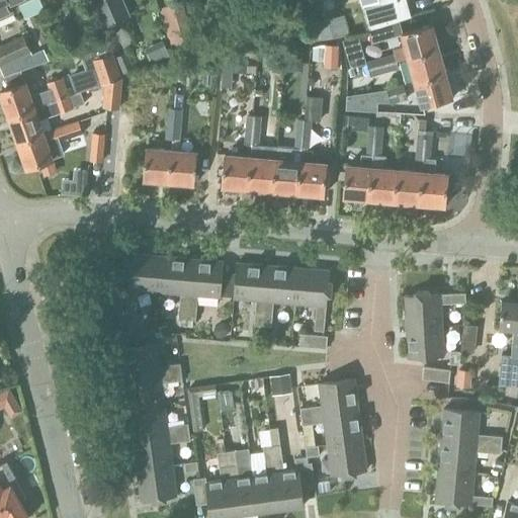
[(0,0),(0,17),(13,12),(7,0),(0,0)]
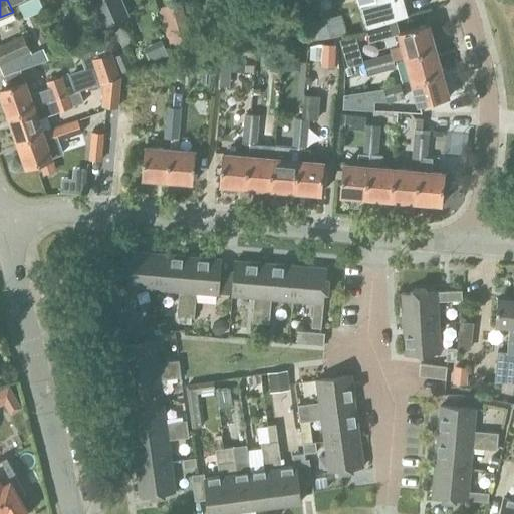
[(16,4),(24,0),(7,0),(13,12),(19,9),(16,4)]
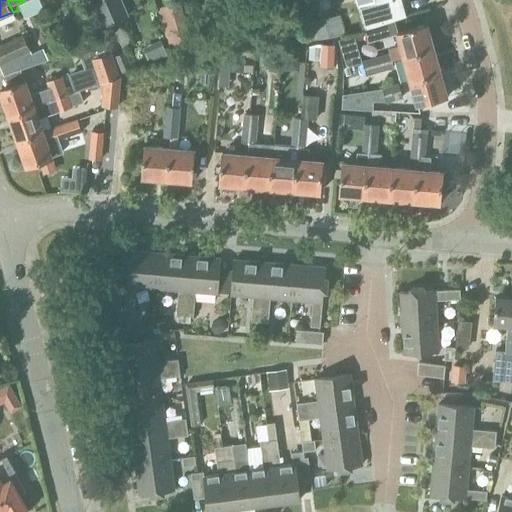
[(96,0),(93,1),(104,28),(129,18),(122,0),(96,0)]
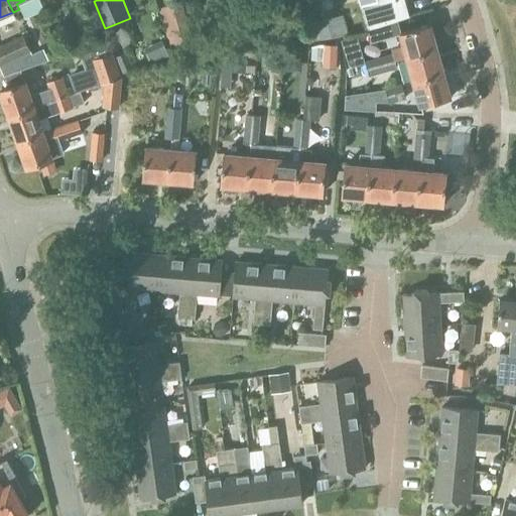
[(360,0),(368,28),(409,16),(405,0),(360,0)]
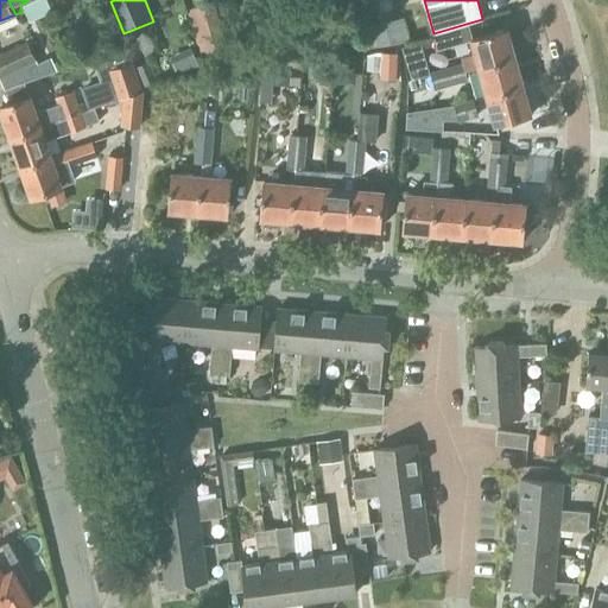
[(189,11),(202,55),(229,46),(215,2),(189,11)]
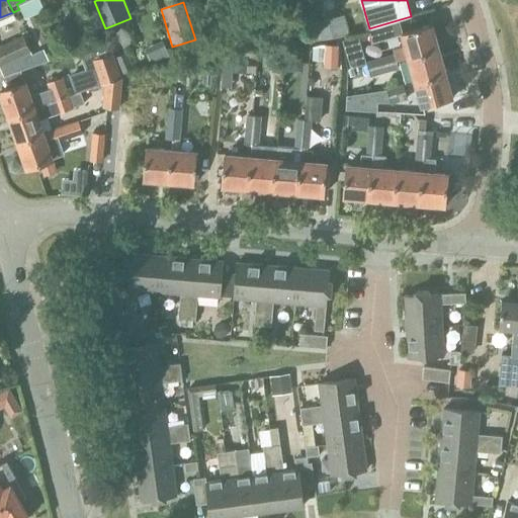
[(350,34),(344,13),(309,22),(314,45),(350,34)]
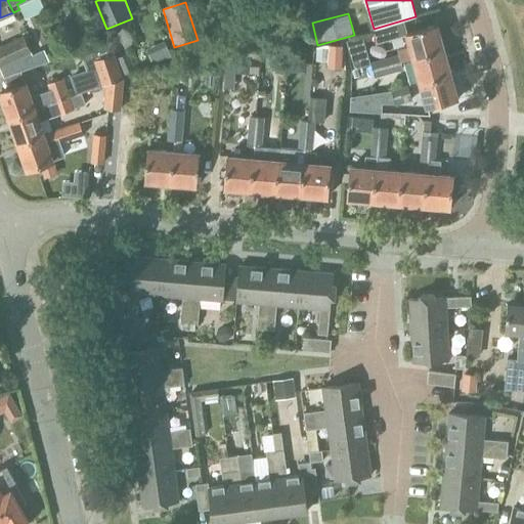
[(377,41),(406,33),(407,33),(403,20),(374,29),(377,41)]
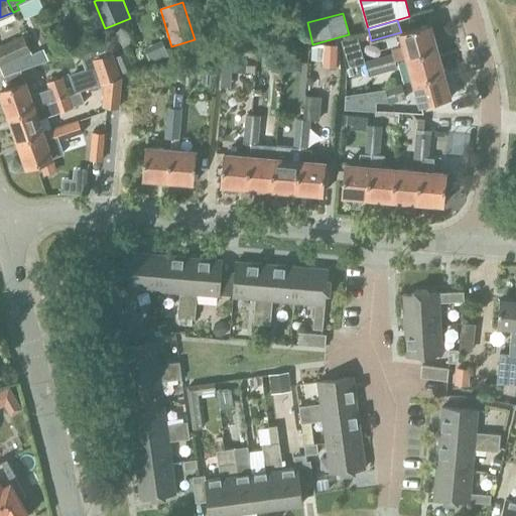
[(407,56),(436,48),(429,24),(401,32),(400,32),(403,45),(391,48),(392,52),(394,60),(407,56)]
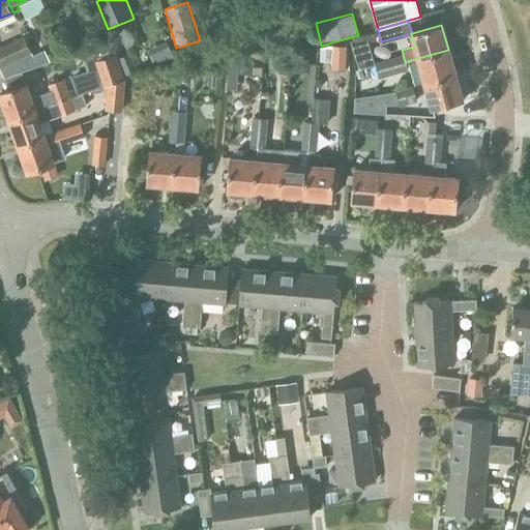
[(0,66),(32,55),(29,49),(25,38),(24,35),(0,46),(0,66)]
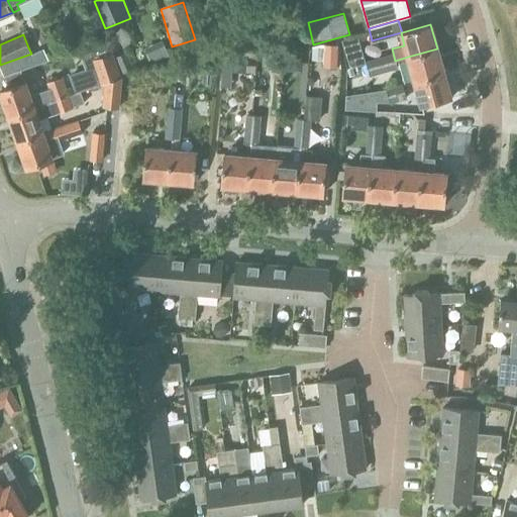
[(31,34),(24,37),(28,47),(35,43),(31,34)]
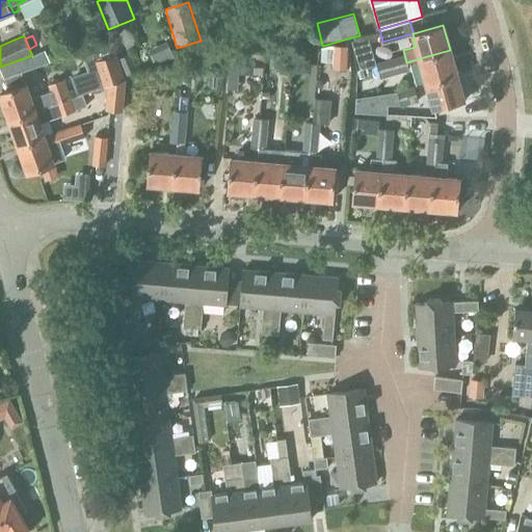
[(351,70),(347,46),(335,46),(334,69),(351,70)]
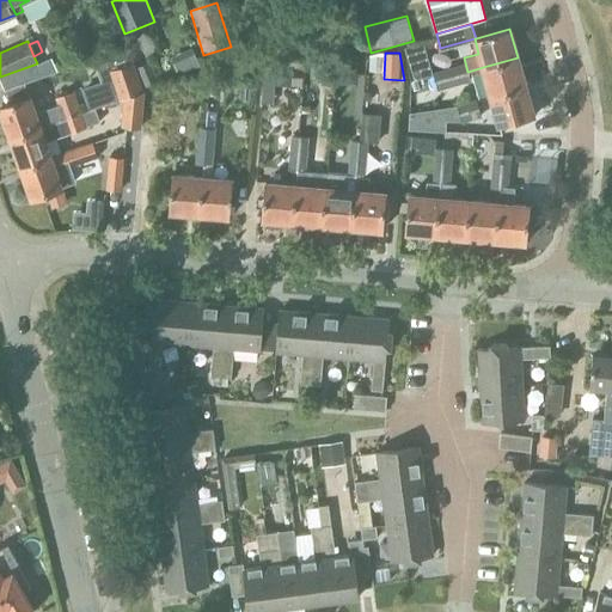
[(0,79),(4,90),(56,71),(51,57),(37,63),(0,77),(0,79)]
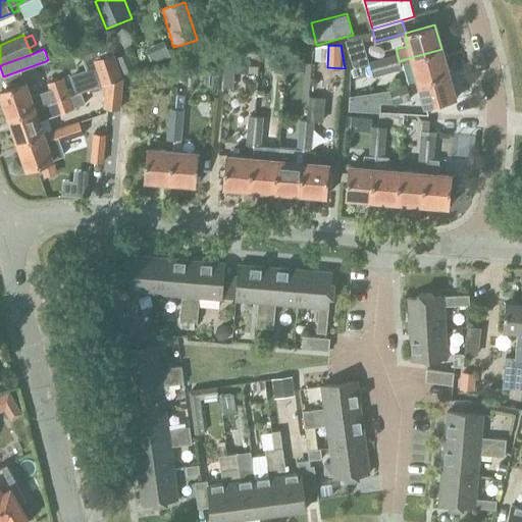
[(449,74),(441,49),(412,57),(418,82),(449,74)]
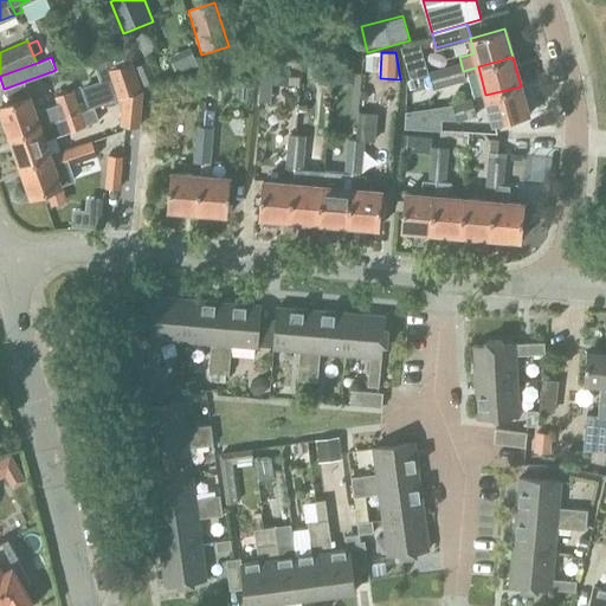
[(120,98),(124,97),(143,90),(133,62),(109,70),(120,98)]
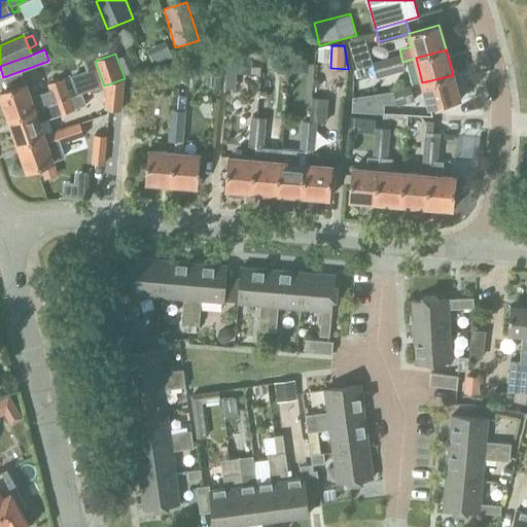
[(402,62),(400,54),(386,59),(391,74),(405,70),(402,62)]
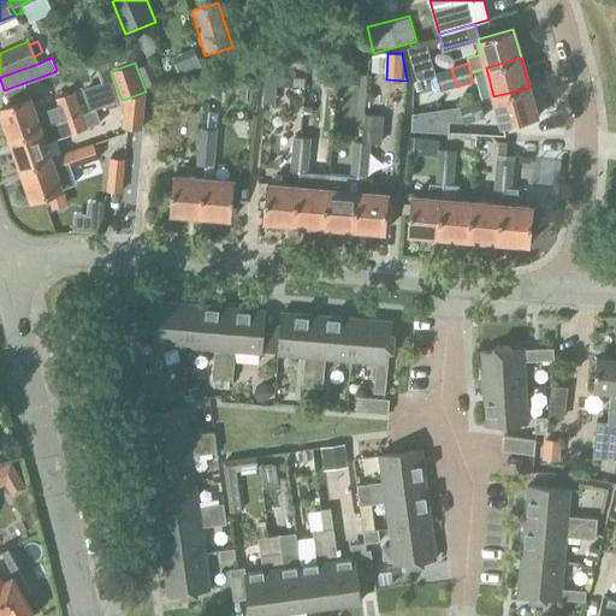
[(451,69),(434,73),(436,75),(440,92),(457,87),(451,69)]
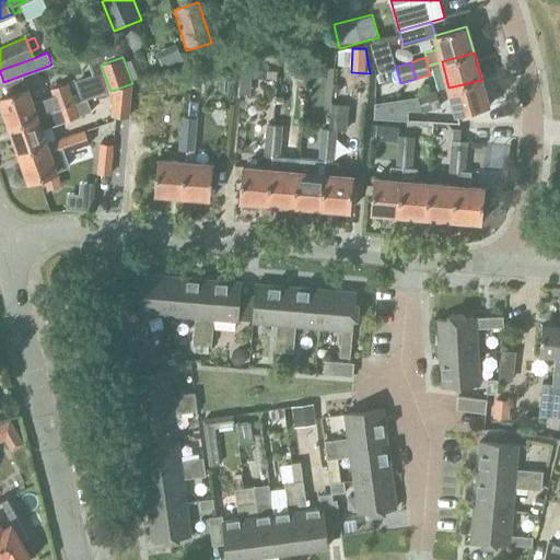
[(481,80),(448,88),(456,115),(488,106),(481,80)]
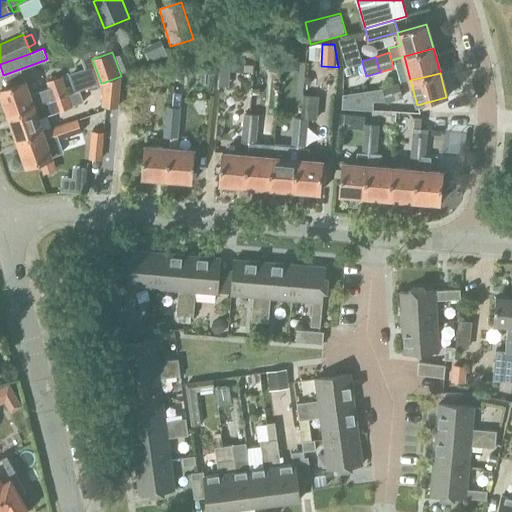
[(0,89),(0,90),(9,114),(33,106),(51,100),(69,94),(62,75),(45,81),(47,88),(29,94),(25,81),(0,89)]
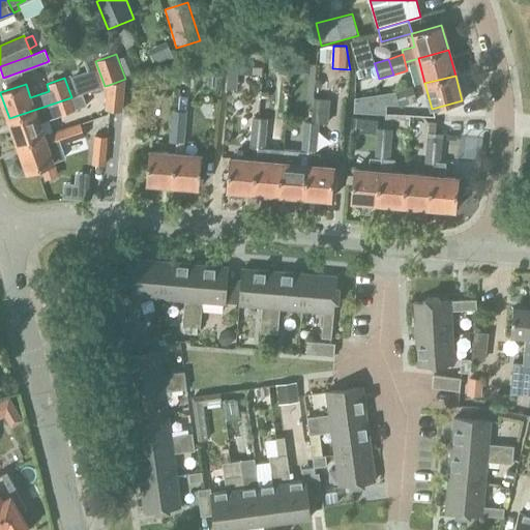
[(125,79),(109,85),(107,110),(124,111),(125,79)]
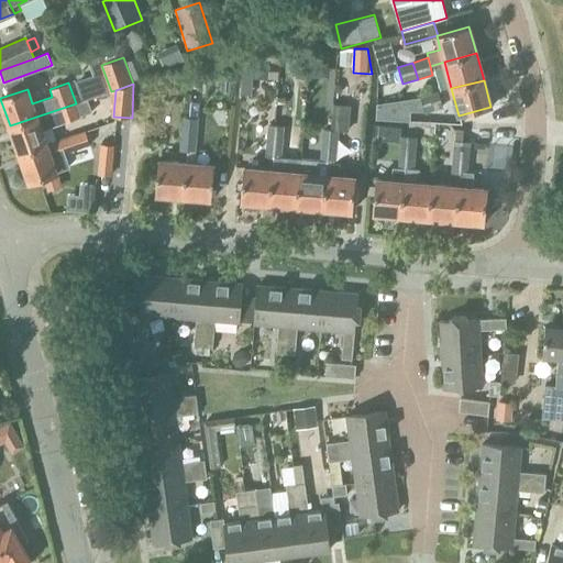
[(444,108),(440,91),(420,97),(424,112),(444,108)]
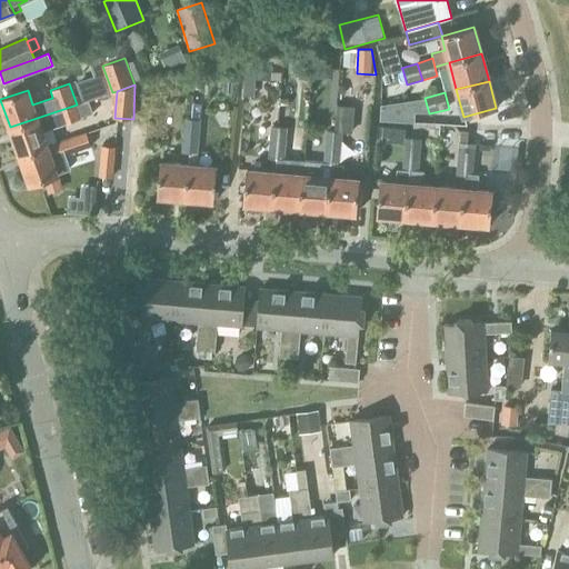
[(37,118),(10,127),(19,153),(47,145),(42,133),(62,126),(81,119),(93,116),(89,100),(77,105),(57,111),(37,118)]
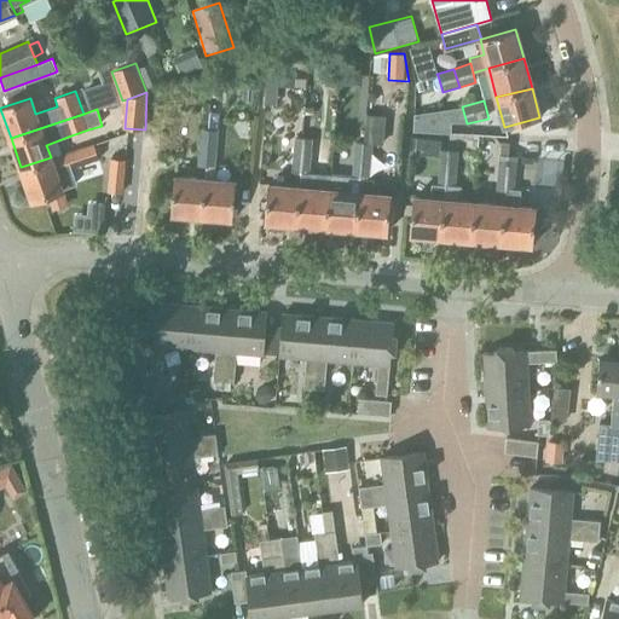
[(218,129),(200,128),(198,146),(217,149),(218,129)]
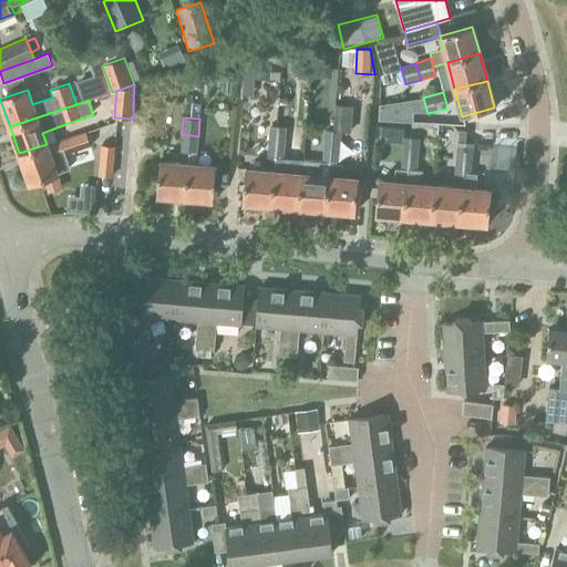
[(269,124),(268,142),(285,143),(286,126),(269,124)]
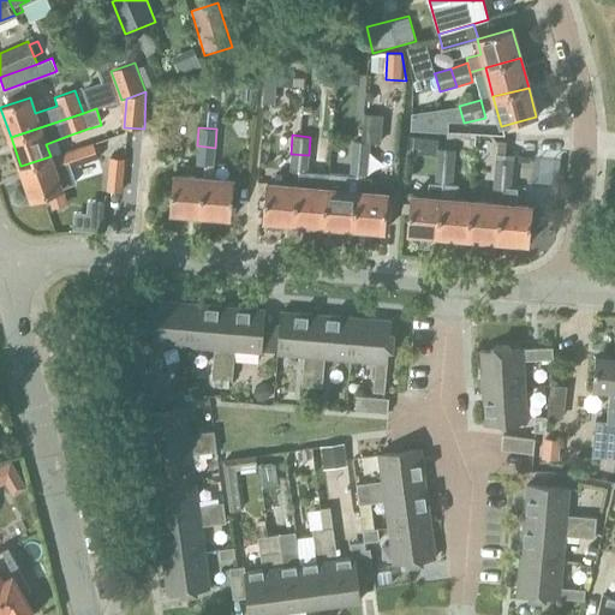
[(51,156),(21,166),(31,198),(47,193),(52,208),(67,203),(63,187),(76,184),(70,167),(97,157),(93,142),(51,156)]
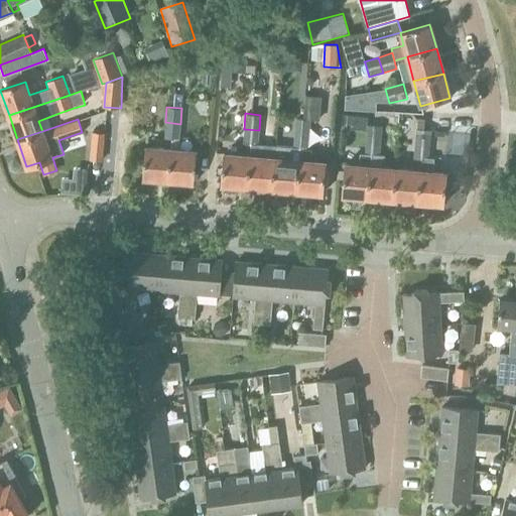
[(310,134),(311,120),(296,119),(295,133),(310,134)]
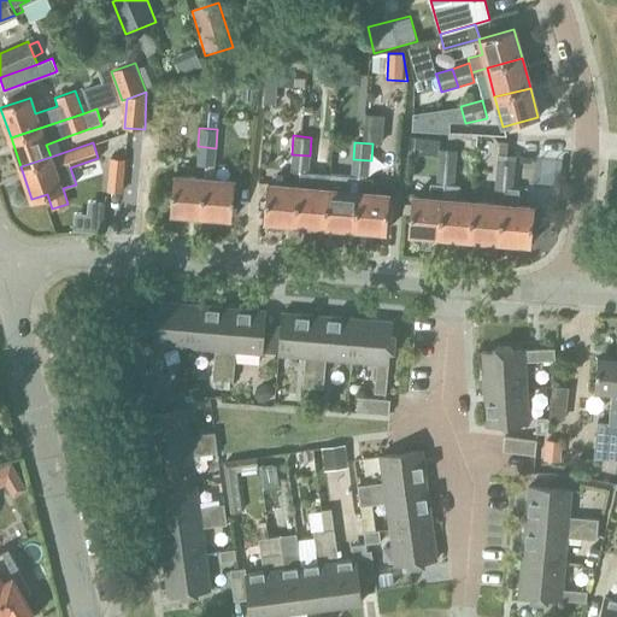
[(215,164),(216,148),(198,146),(197,163),(215,164)]
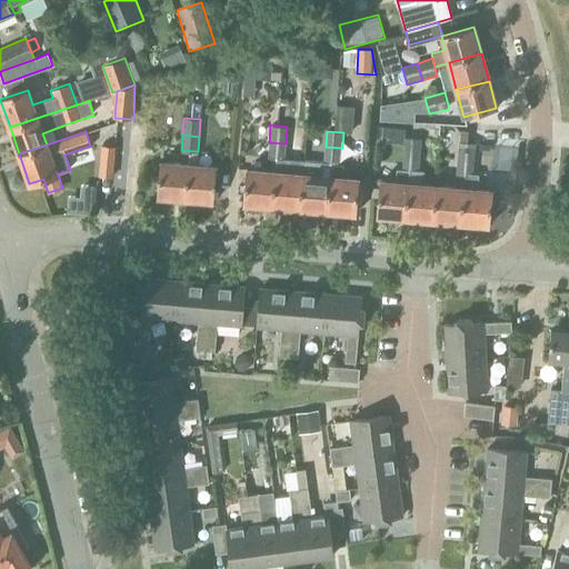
[(421,153),(422,139),(405,138),(403,152),(421,153)]
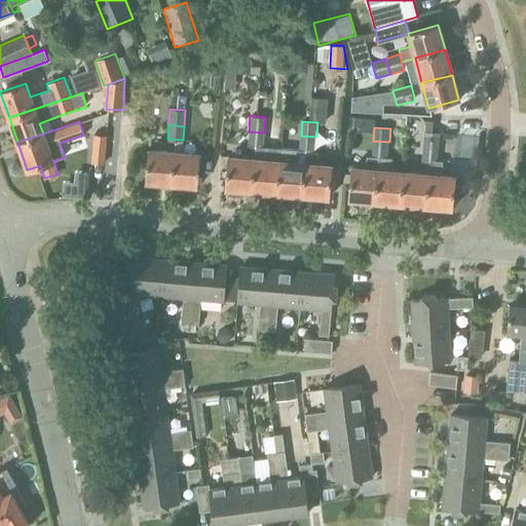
[(249,132),(248,145),(263,146),(264,133),(249,132)]
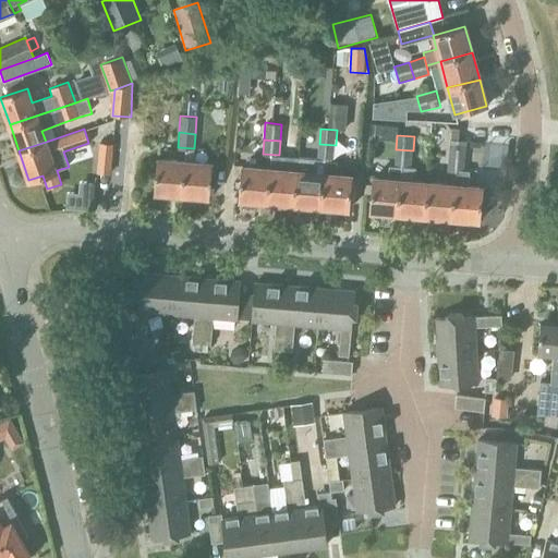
[(468,157),(469,141),(451,140),(450,155),(458,156),(468,157)]
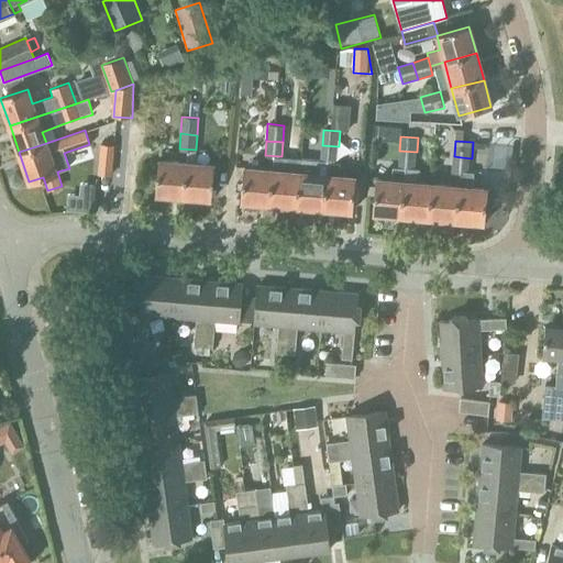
[(114,144),(100,143),(97,174),(111,175),(114,144)]
